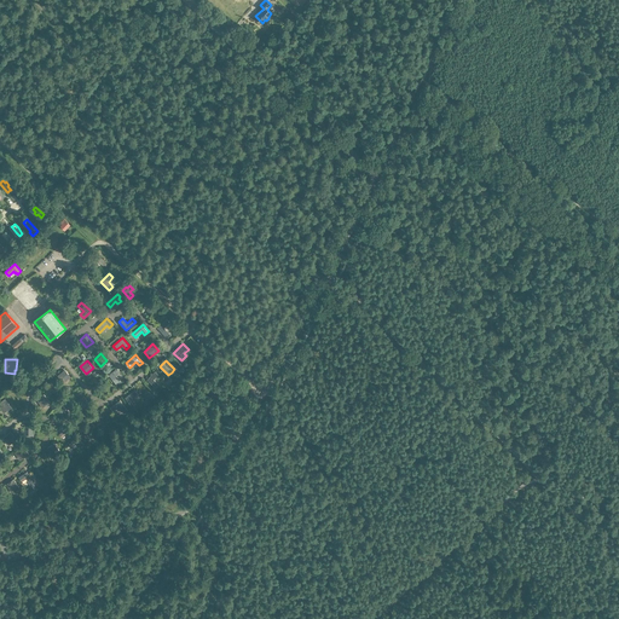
[(116,375),(120,371),(117,368),(109,374),(117,385),(121,381),(116,375)]
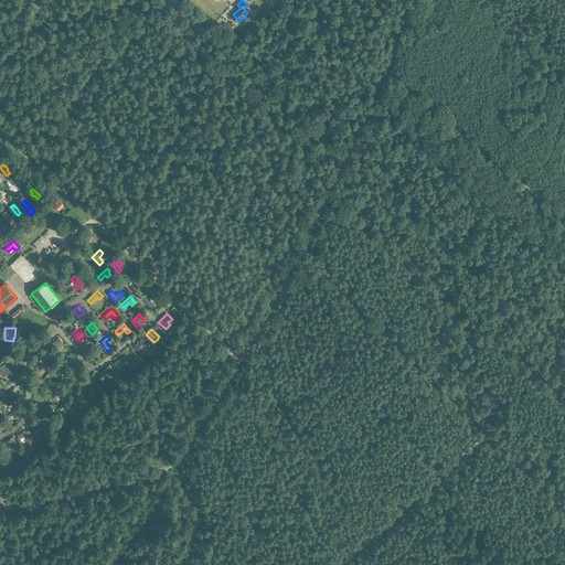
[(59,337),(53,342),(52,342),(57,349),(64,343),(59,337)]
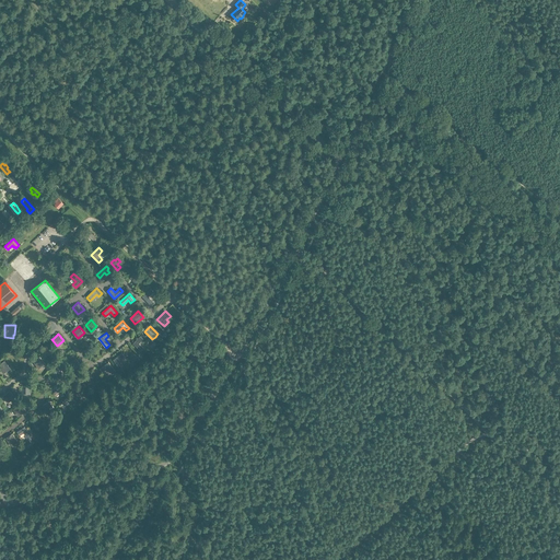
[(139,343),(141,341),(143,339),(140,336),(133,343),(141,351),(143,348),(139,343)]
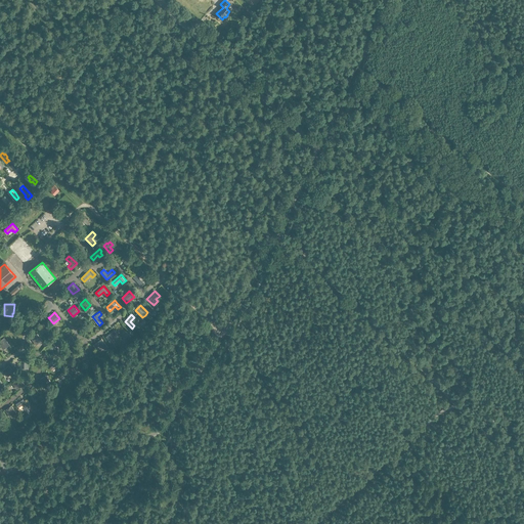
[(45,320),(43,322),(40,324),(45,332),(51,326),(45,320)]
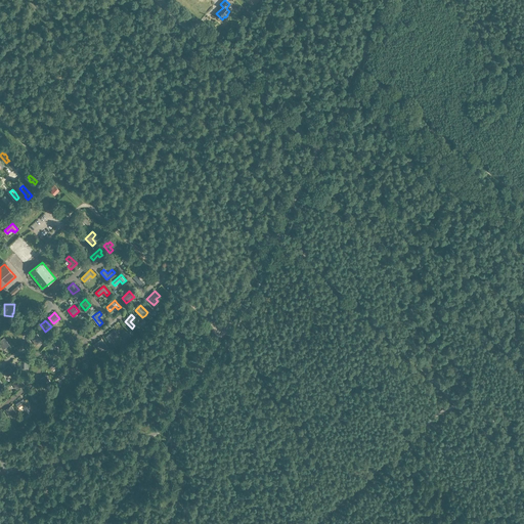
[(13,322),(2,331),(16,351),(23,333),(13,322)]
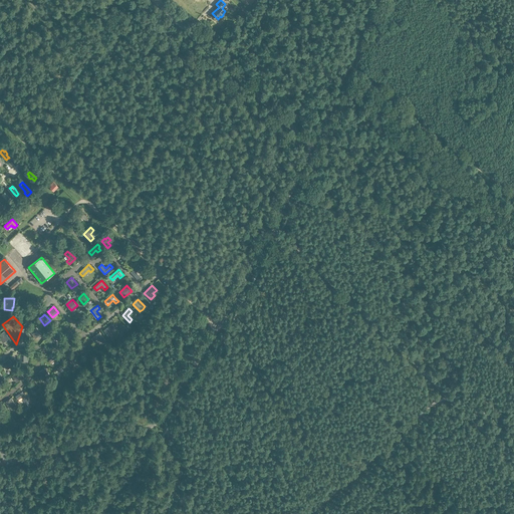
[(111,323),(103,330),(110,338),(113,336),(109,331),(114,327),(111,323)]
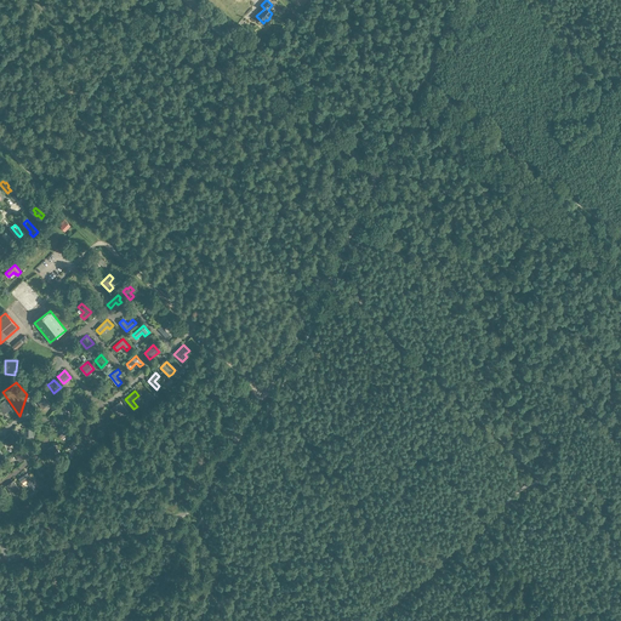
[(43,394),(35,400),(43,408),(50,403),(43,394)]
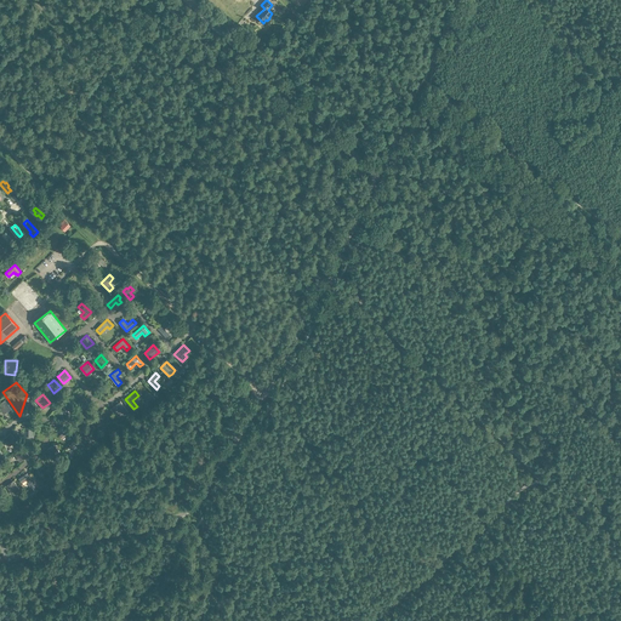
[(90,404),(87,402),(84,397),(77,403),(81,410),(90,404)]
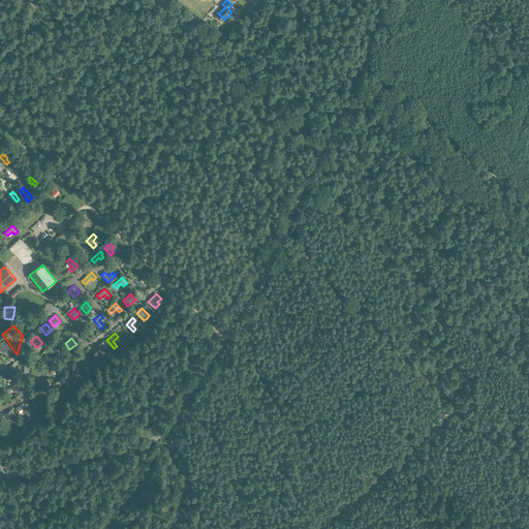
[(56,340),(54,342),(50,346),(56,351),(61,345),(57,341),(56,340)]
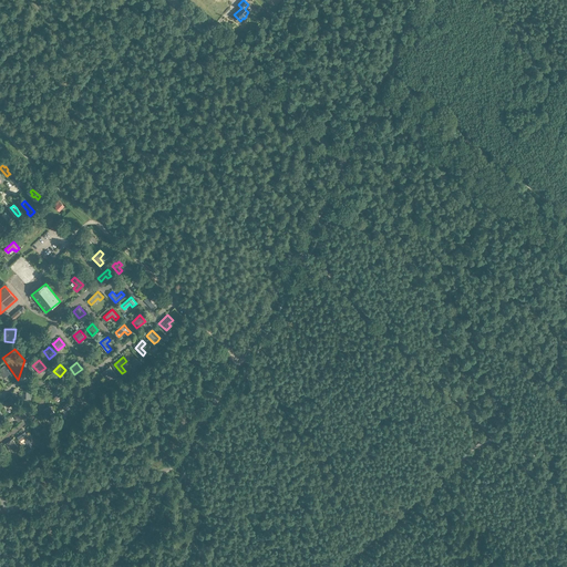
[(10,373),(4,366),(0,368),(0,373),(3,378),(10,373)]
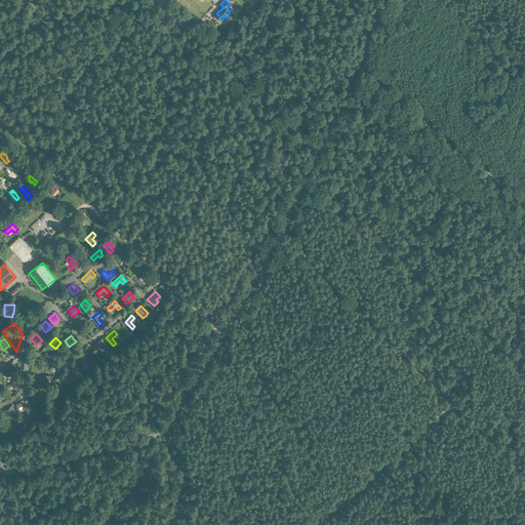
[(102,339),(93,346),(95,349),(101,345),(105,351),(109,349),(102,339)]
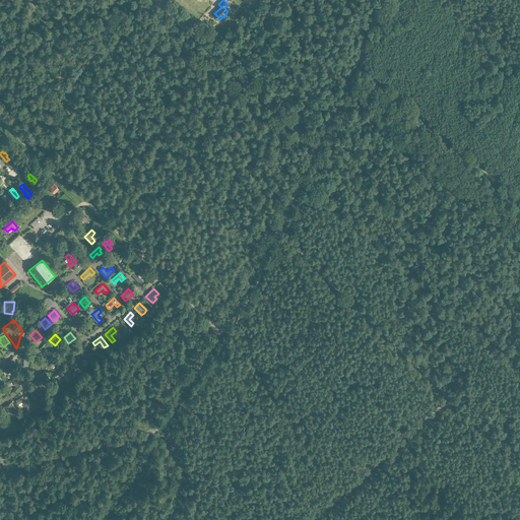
[(84,347),(81,349),(84,354),(81,358),(83,361),(90,356),(84,347)]
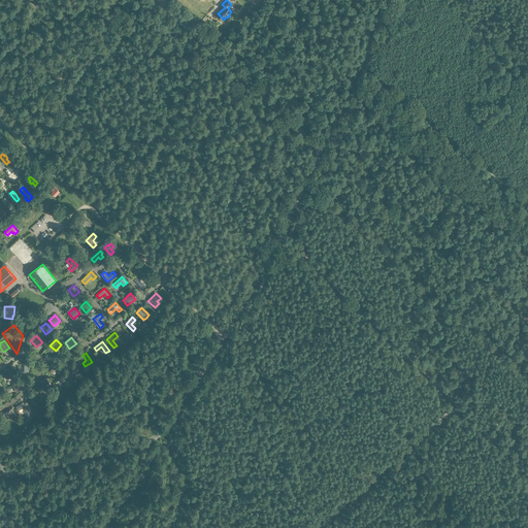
[(31,376),(21,376),(28,386),(35,377),(42,367),(43,361),(32,359),(31,376)]
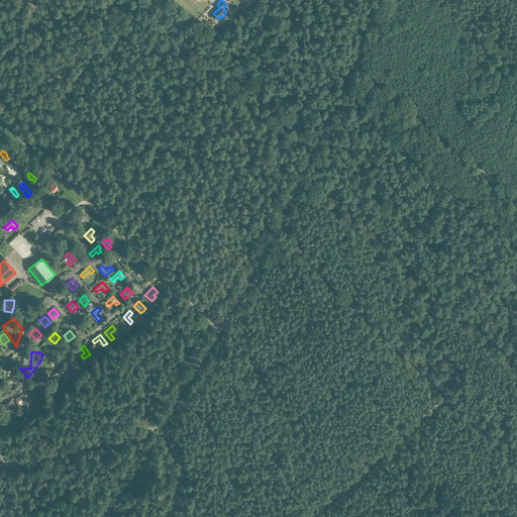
[(28,355),(27,355),(23,355),(23,363),(19,363),(19,367),(28,367),(28,355)]
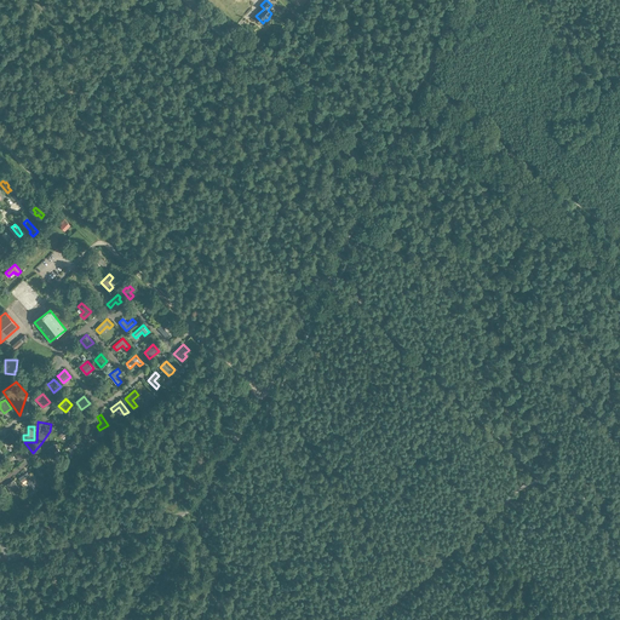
[(62,431),(59,435),(58,435),(62,438),(69,431),(67,428),(64,430),(62,431)]
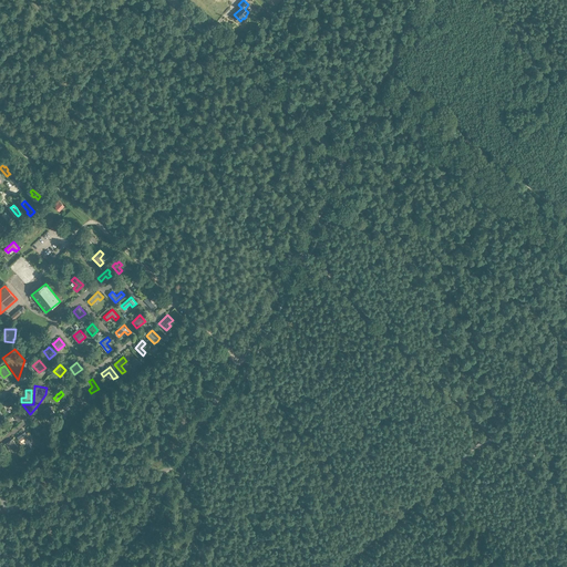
[(81,394),(76,399),(82,405),(86,401),(81,394)]
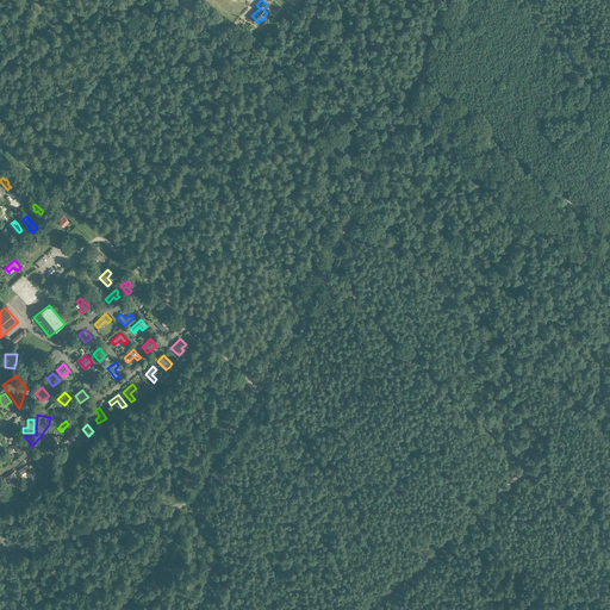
[(17,433),(11,425),(2,433),(8,439),(17,433)]
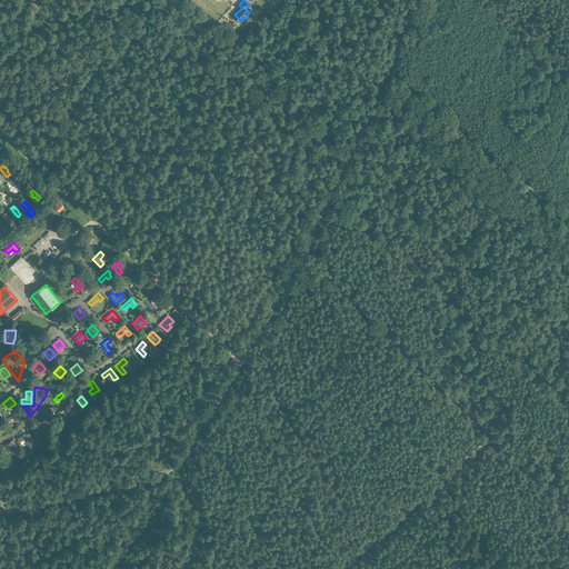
[(73,411),(77,408),(69,402),(63,409),(67,411),(70,408),(73,411)]
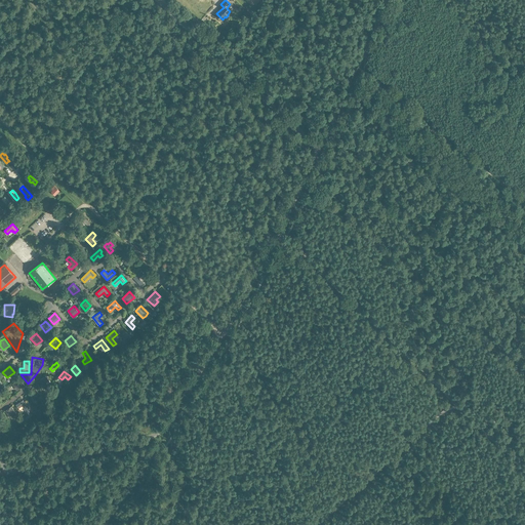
[(51,382),(46,375),(39,380),(45,388),(51,382)]
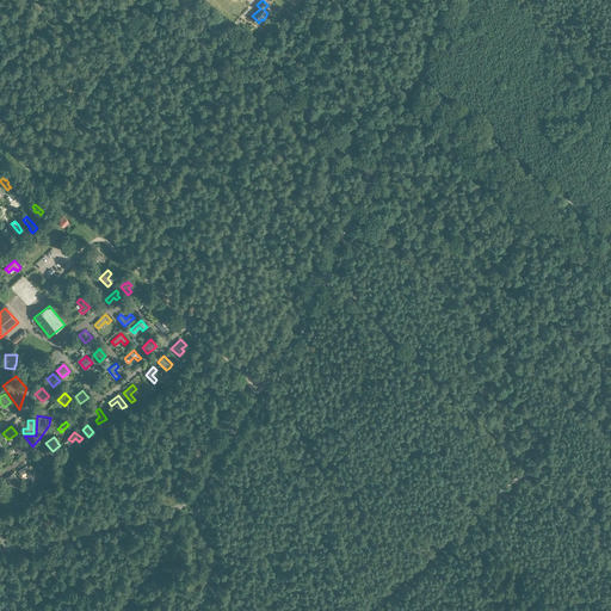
[(29,448),(23,440),(14,448),(20,455),(29,448)]
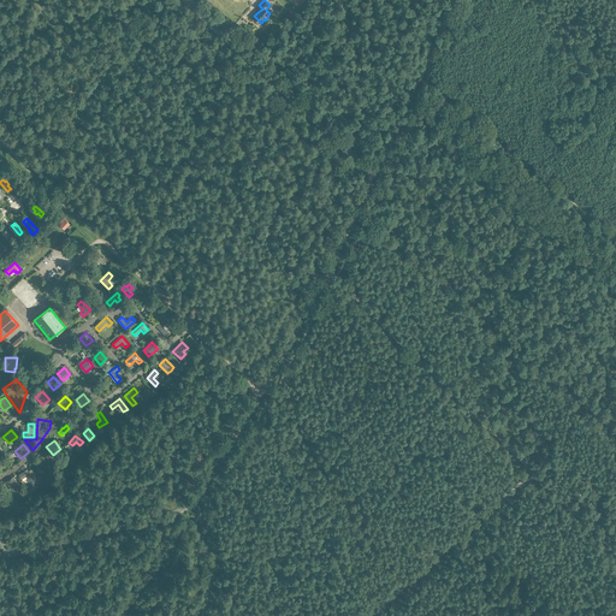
[(41,468),(43,467),(47,463),(42,456),(35,461),(41,468)]
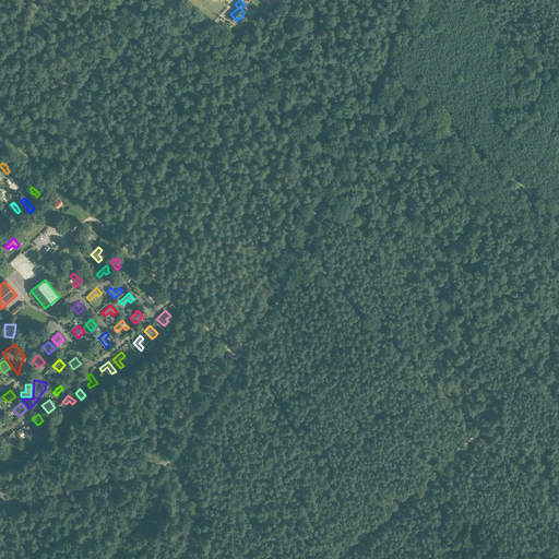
[(24,426),(16,430),(20,435),(23,432),(27,438),(32,435),(30,430),(28,431),(24,426)]
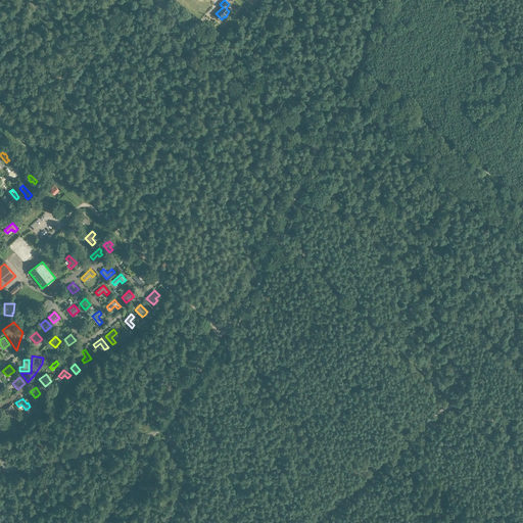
[(9,417),(12,415),(16,412),(11,405),(4,409),(9,417)]
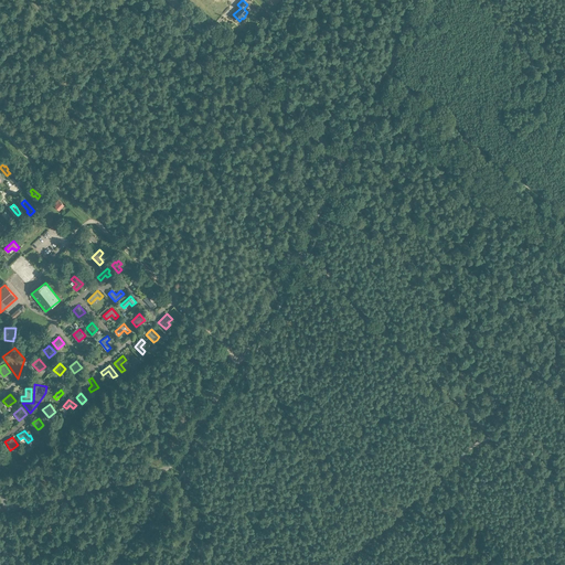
[(2,445),(0,446),(0,462),(7,471),(17,464),(2,445)]
